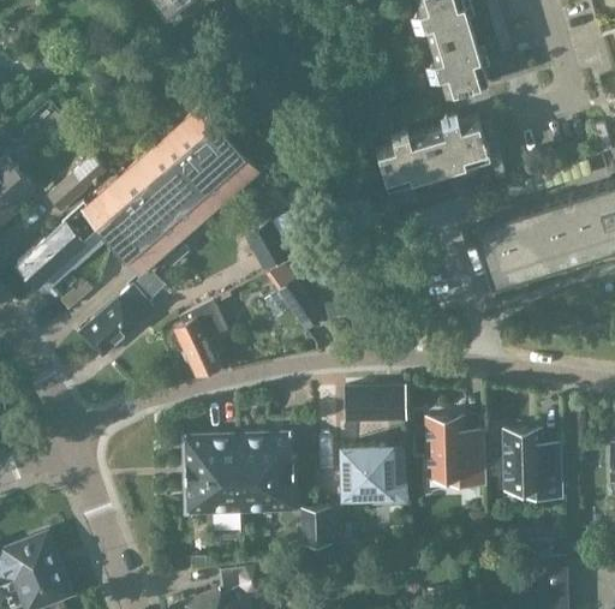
[(185,0),(153,0),(165,16),(185,0)]
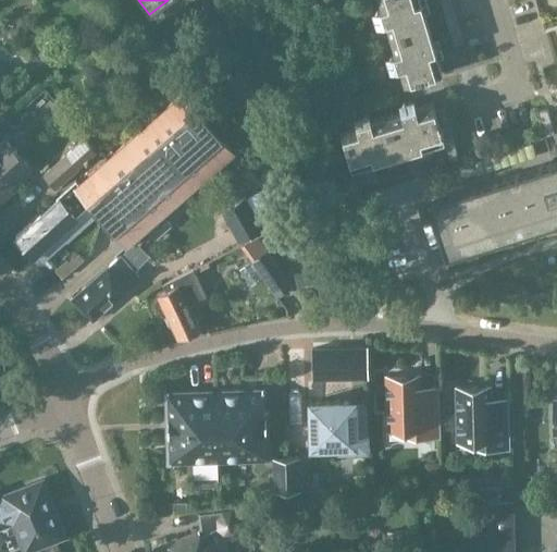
[(383,27),(387,43),(424,32),(418,9),(415,0),(374,0),(379,13),(374,14),(371,20),(372,23),(373,26),(378,28),(383,27)]
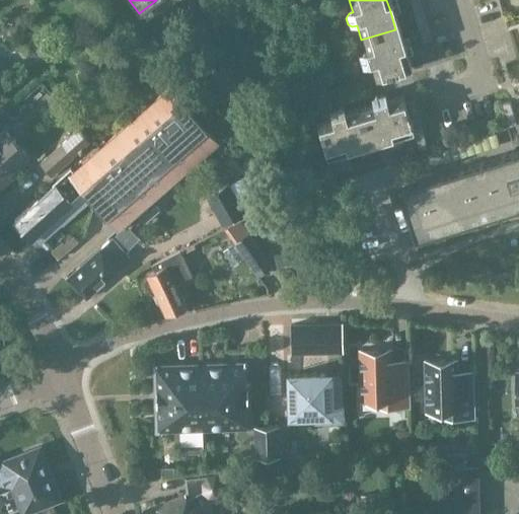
[(406,0),(405,1),(409,11),(418,8),(415,0),(406,0)]
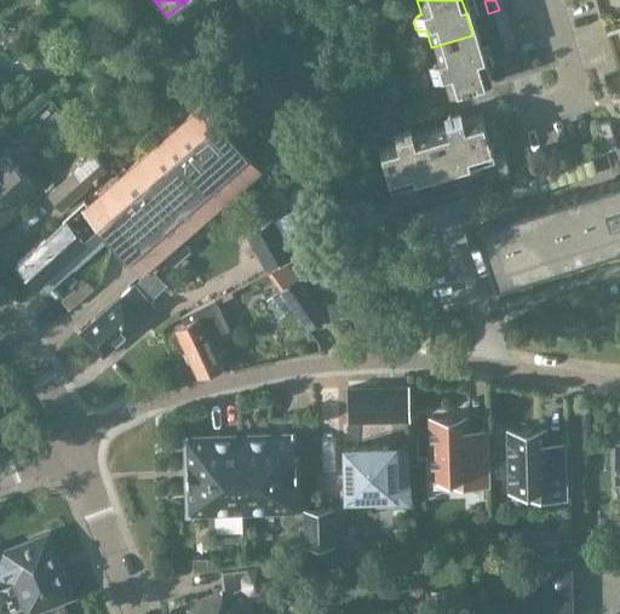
[(488,13),(491,21),(500,18),(499,10),(488,13)]
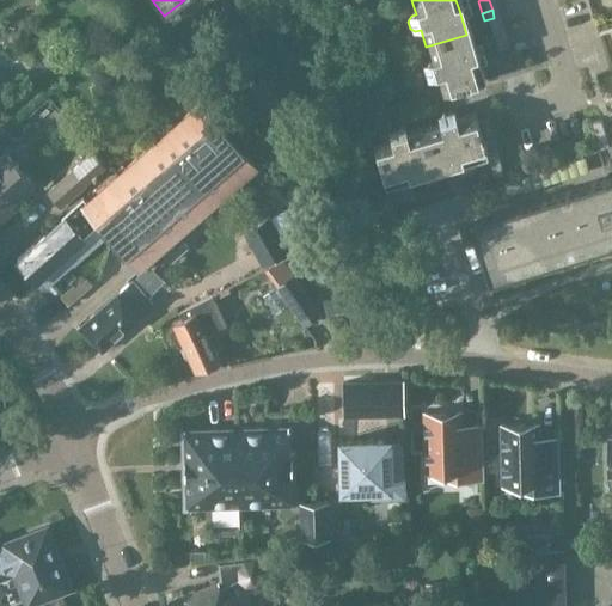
[(484,20),(487,28),(496,25),(494,18),(484,20)]
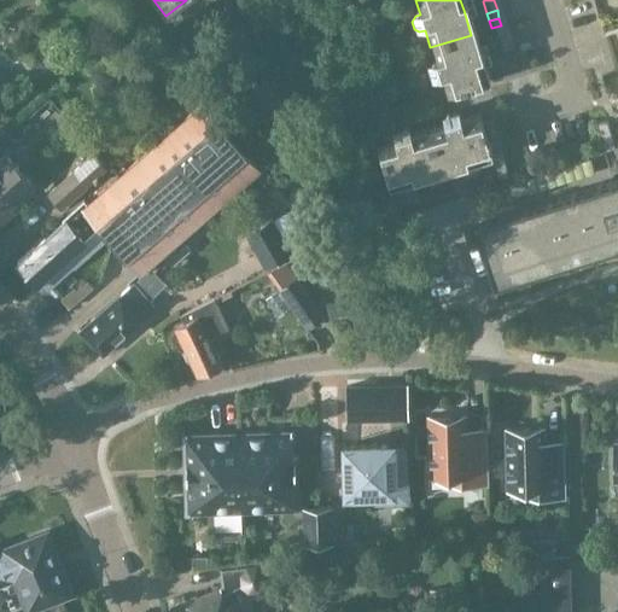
[(493,36),(503,33),(501,25),(491,28),(493,36)]
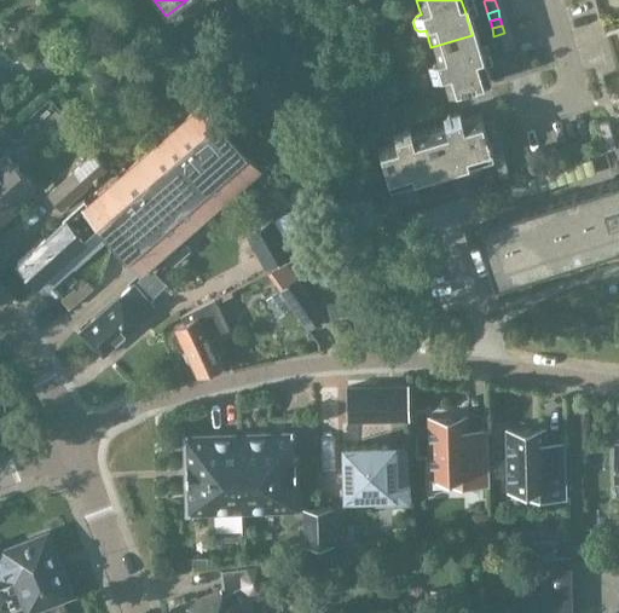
[(507,41),(504,33),(493,36),(496,44),(507,41)]
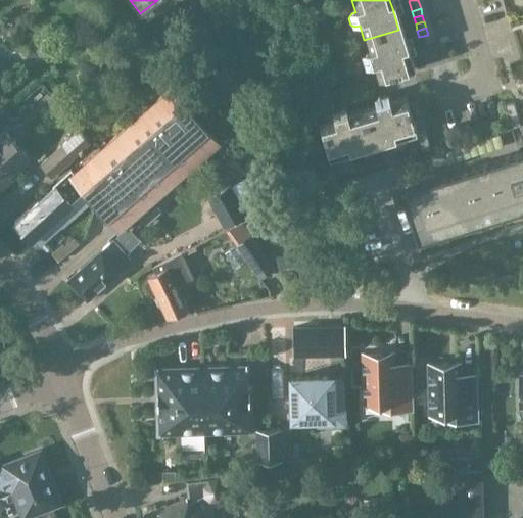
[(405,50),(398,30),(364,40),(369,55),(364,57),(361,61),(362,63),(363,66),(367,68),(372,67),(377,83),(412,73),(405,50)]
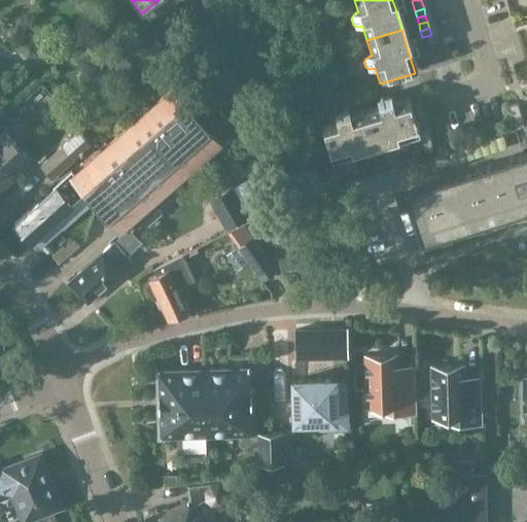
[(431,35),(422,37),(425,47),(434,45),(431,35)]
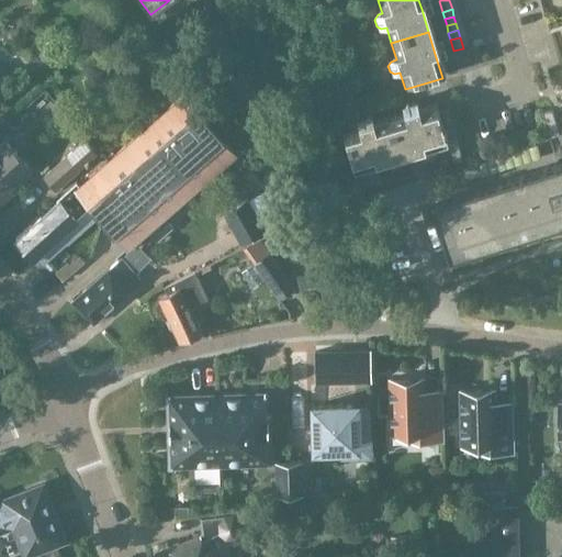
[(30,104),(42,118),(53,108),(42,95),(30,104)]
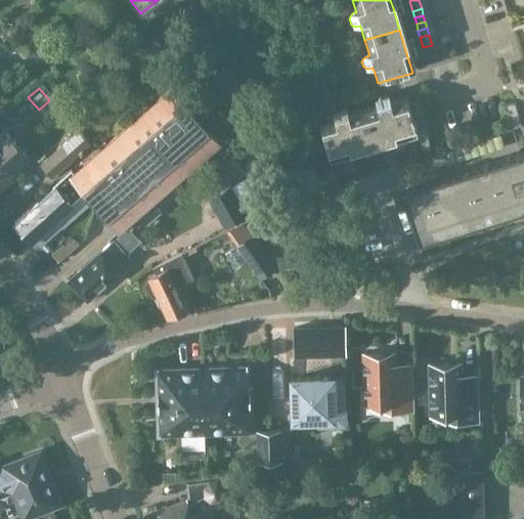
[(170,92),(70,180),(119,235),(219,147),(170,92)]
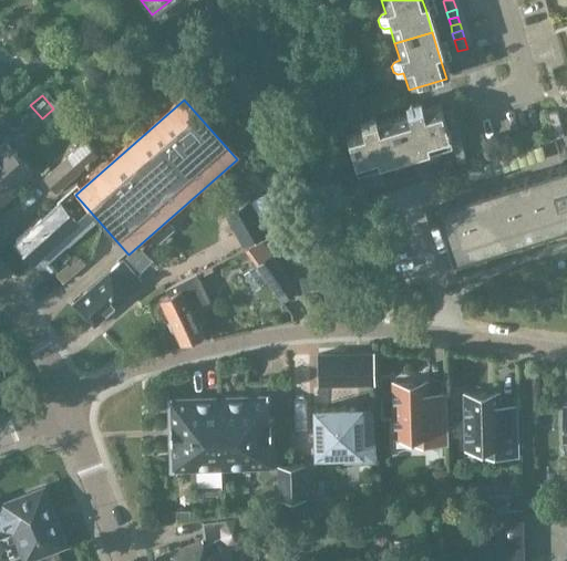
[(405,118),(390,124),(401,162),(424,154),(446,147),(444,139),(443,133),(441,126),(439,120),(436,110),(419,114),(418,110),(413,106),(410,107),(408,108),(404,113),(405,118)]
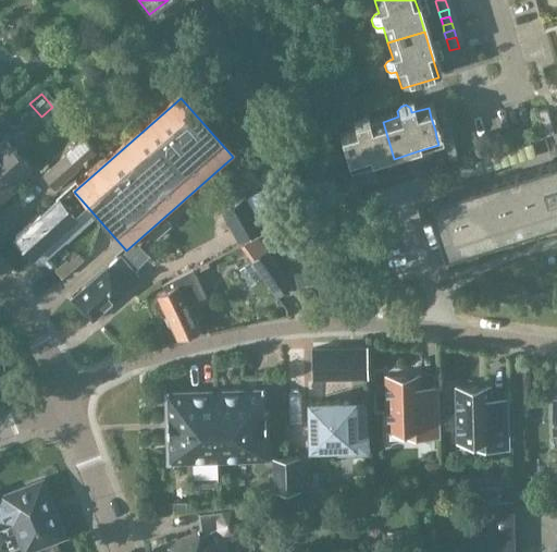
[(545,113),(533,118),(535,124),(547,120),(545,113)]
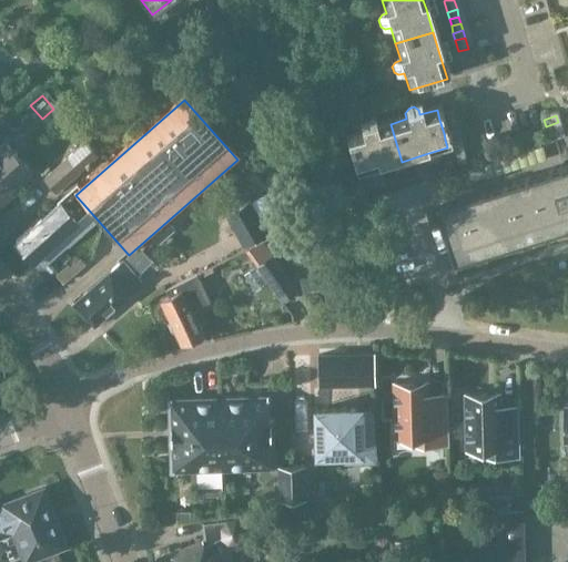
[(439,120),(442,126),(452,123),(449,116),(439,120)]
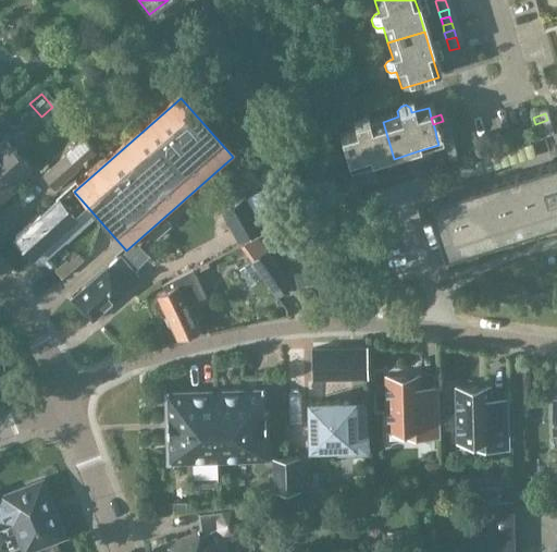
[(394,159),(383,122),(366,126),(364,121),(361,119),(358,120),(355,120),(354,122),(353,124),(355,131),(338,135),(349,172),(372,166),(394,159)]
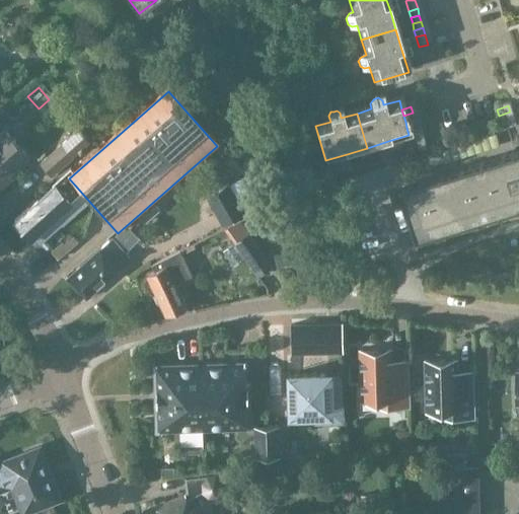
[(499,116),(501,122),(512,119),(510,112),(499,116)]
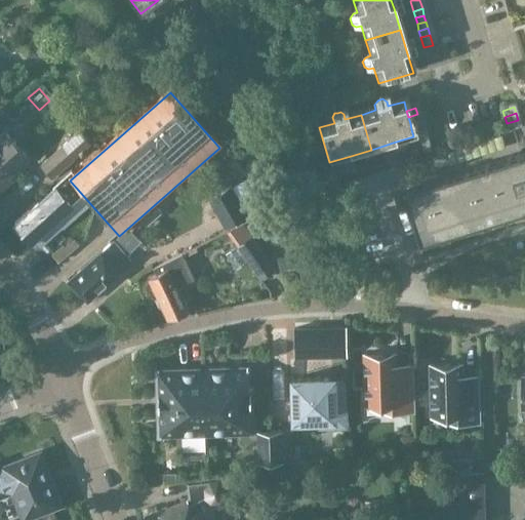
[(410,123),(418,120),(417,114),(408,117),(410,123)]
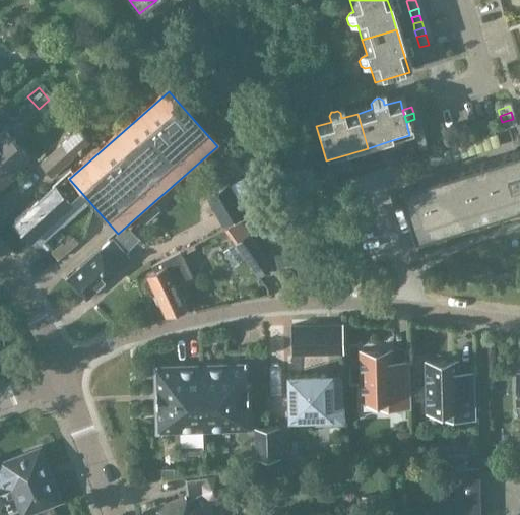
[(406,122),(407,128),(416,126),(414,119),(406,122)]
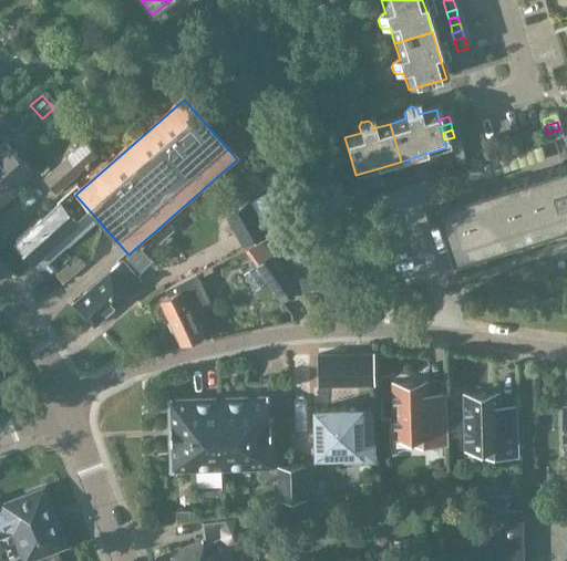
[(547,133),(550,144),(563,141),(559,130),(547,133)]
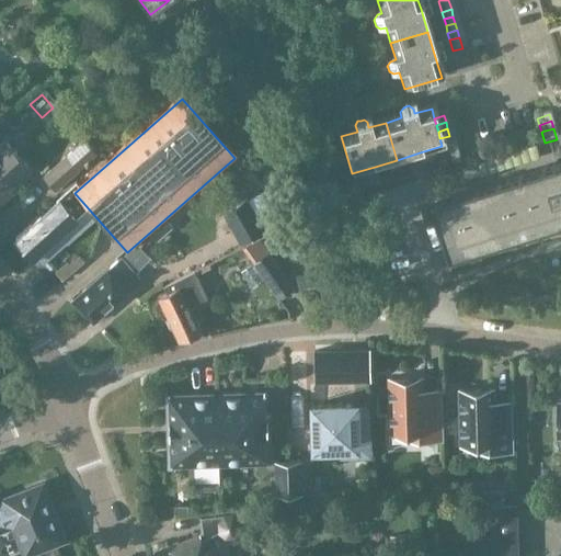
[(451,143),(449,136),(439,138),(442,146),(451,143)]
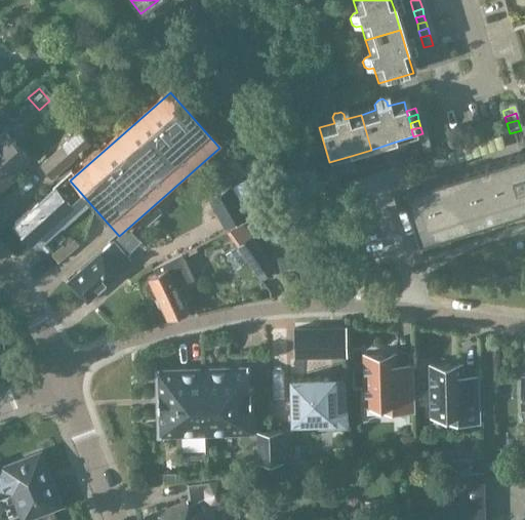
[(413,136),(416,146),(426,144),(422,133),(413,136)]
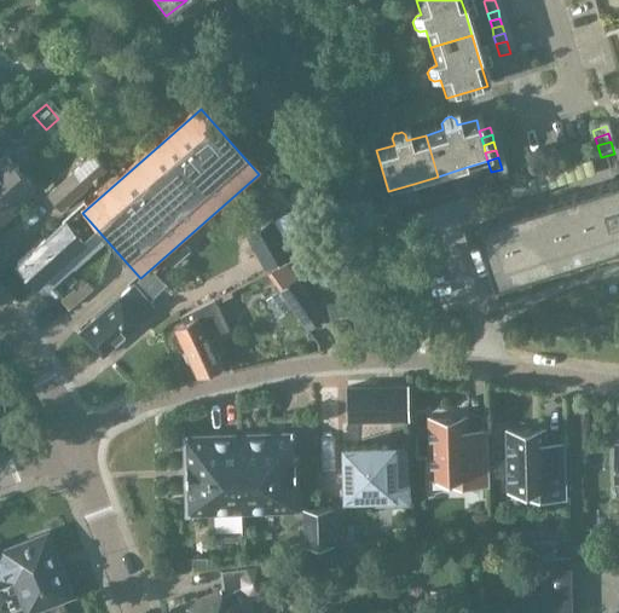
[(0,223),(34,194),(4,161),(0,163),(0,223)]
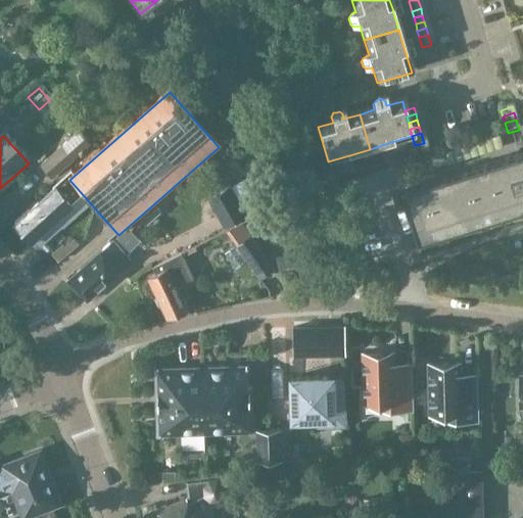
[(78,136),(60,150),(72,162),(88,148),(78,136)]
